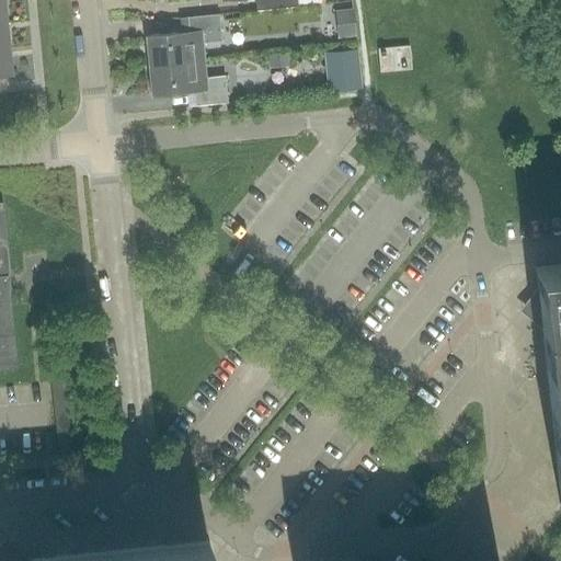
[(297,0),(264,0),(266,10),(298,7),(297,0)]
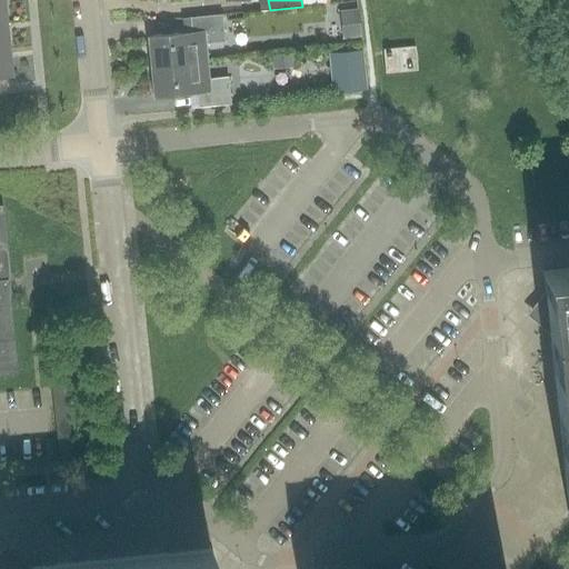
[(359,9),(341,11),(345,38),(361,37),(359,9)]
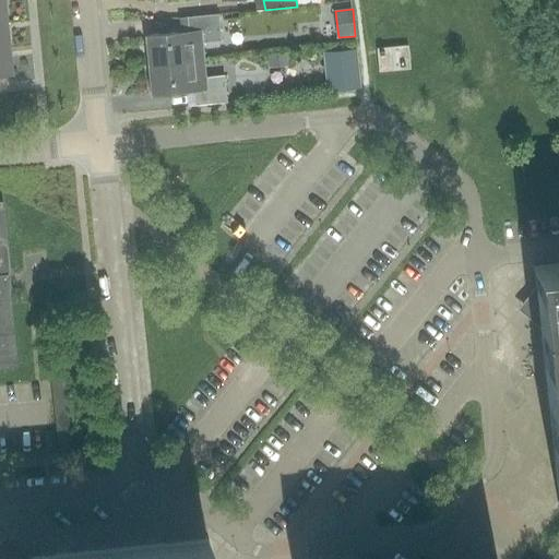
[(145,36),(149,66),(203,60),(201,43),(222,40),(218,14),(187,18),(188,32),(145,36)]
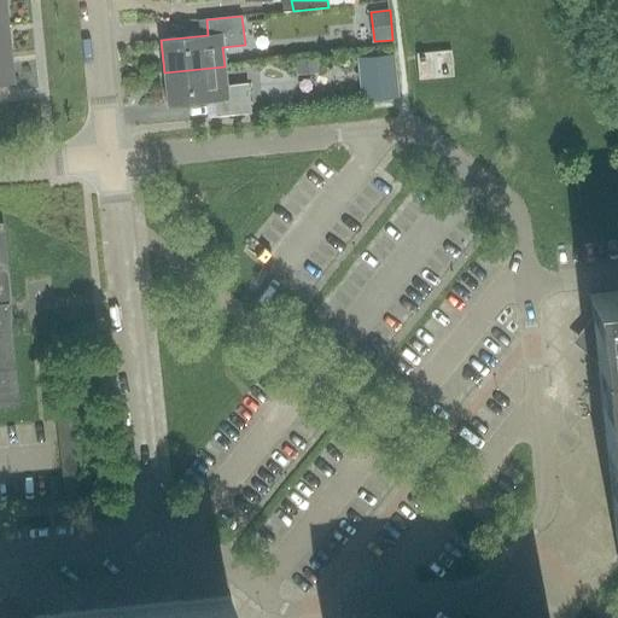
[(0,54),(11,53),(9,27),(0,27),(0,54)]
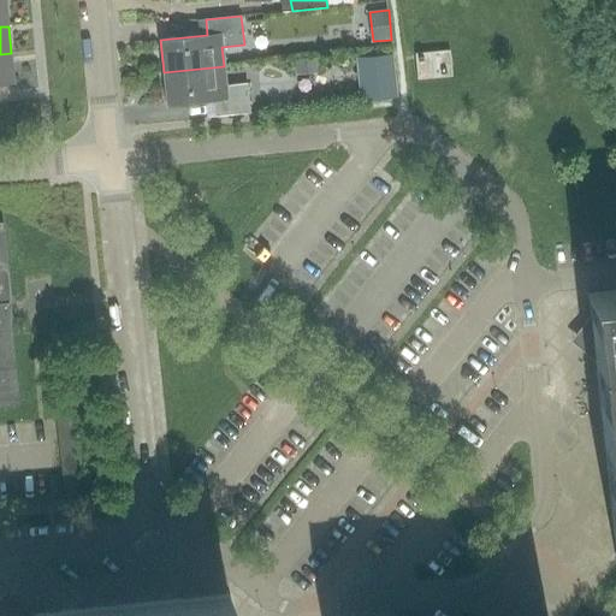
[(415,53),(418,80),(452,76),(449,49),(415,53)]
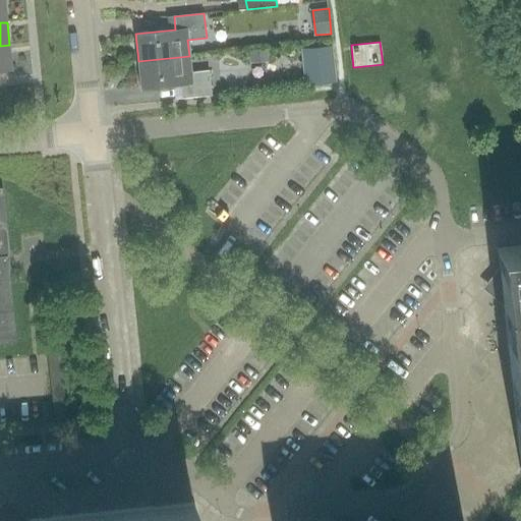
[(0,70),(12,69),(9,45),(0,46),(0,70)]
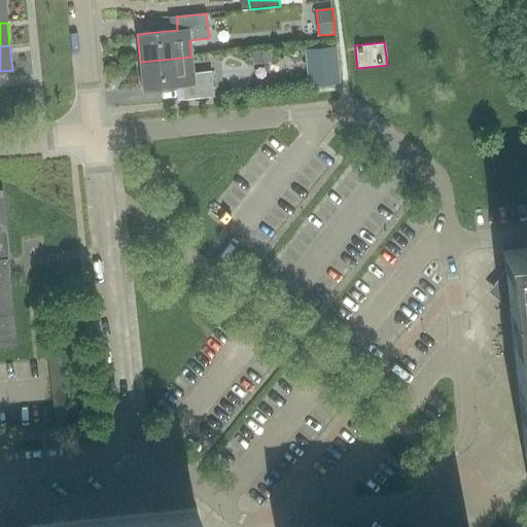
[(272,58),(271,49),(253,50),(254,59),(272,58)]
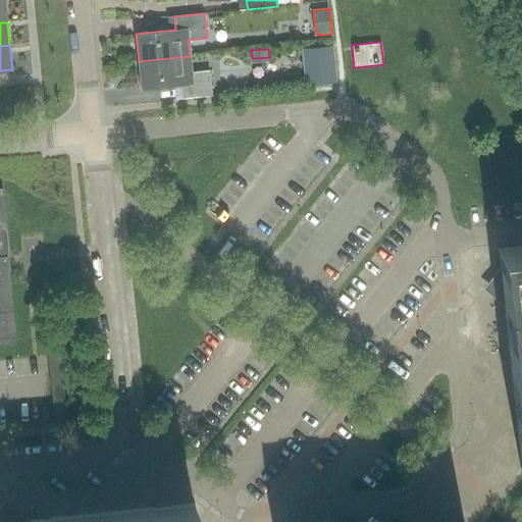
[(336,82),(333,53),(314,54),(316,84),(336,82)]
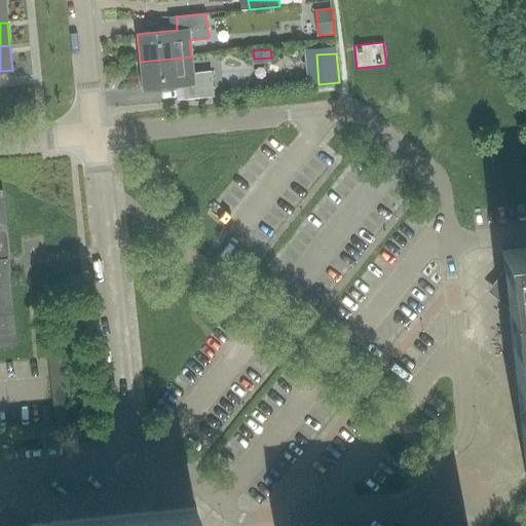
[(193,73),(191,57),(140,62),(142,89),(182,85),(184,99),(214,96),(212,71),(193,73)]
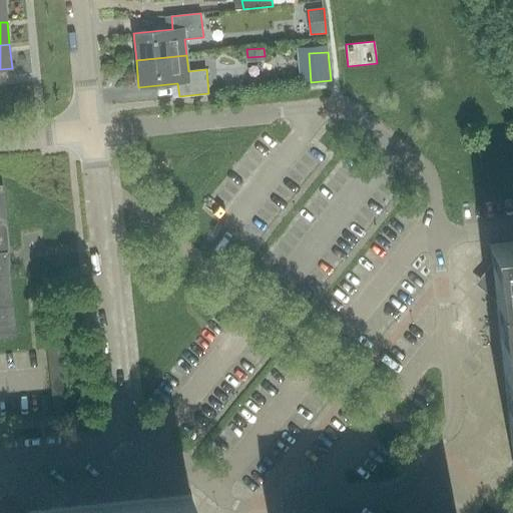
[(0,338),(16,337),(7,251),(10,251),(3,184),(0,184),(0,338)]
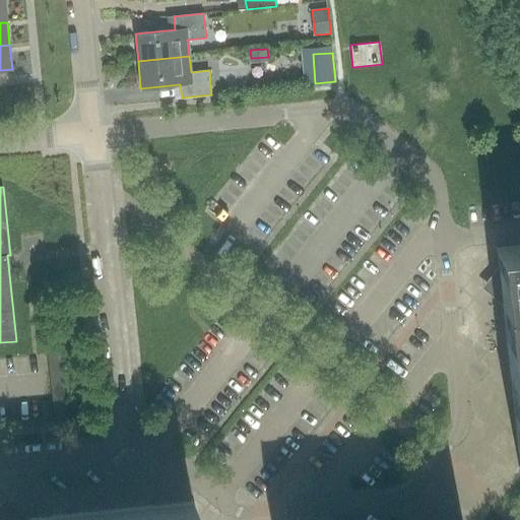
[(519,467),(519,245),(496,248),(498,266),(481,286),(502,304),(519,467)]
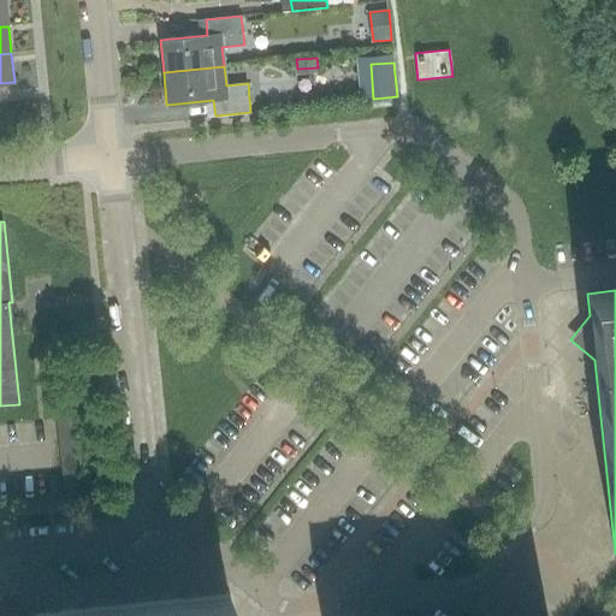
[(0,615),(230,615),(229,593),(35,614),(10,594),(0,605),(0,615)]
